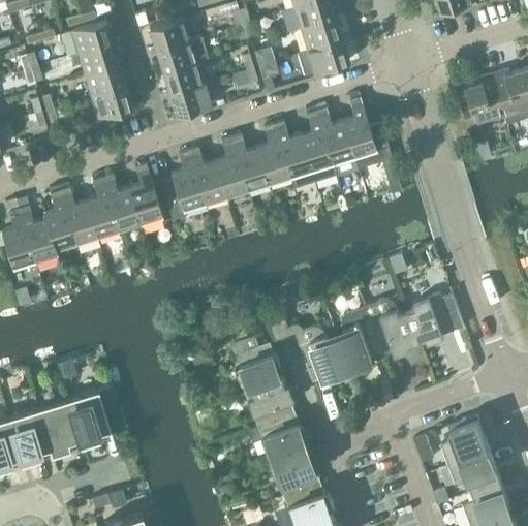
[(5,0),(6,1),(9,12),(31,6),(29,0),(5,0)]
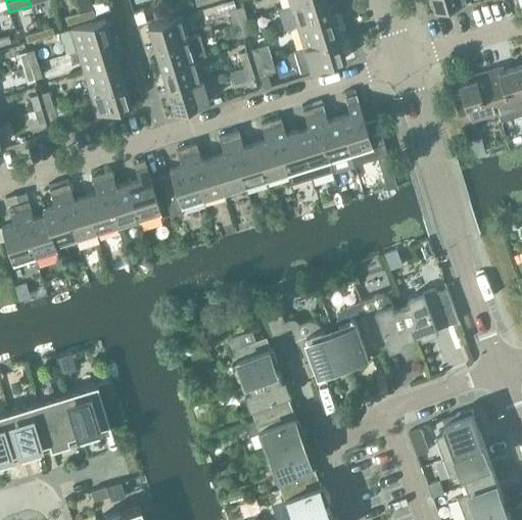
[(317,0),(291,8),(297,29),(332,18),(326,0),(317,0)]
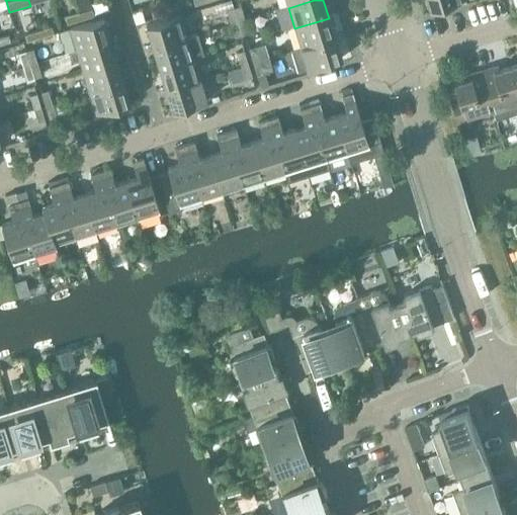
[(464,0),(427,0),(431,12),(465,2),(464,0)]
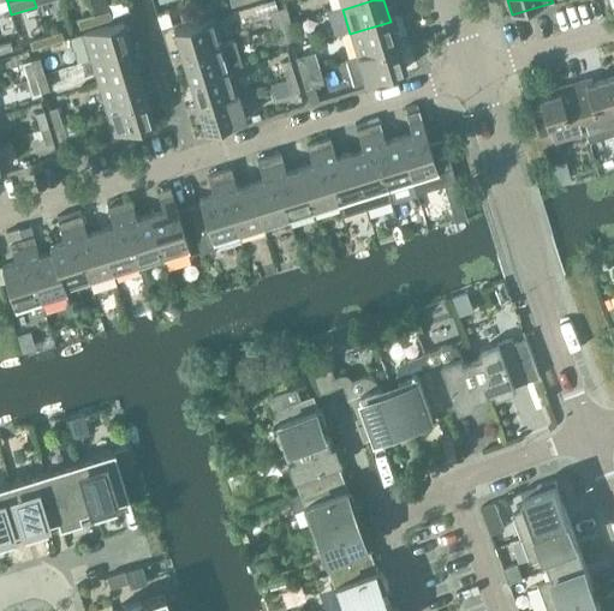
[(212,6),(196,11),(198,19),(215,15),(212,6)]
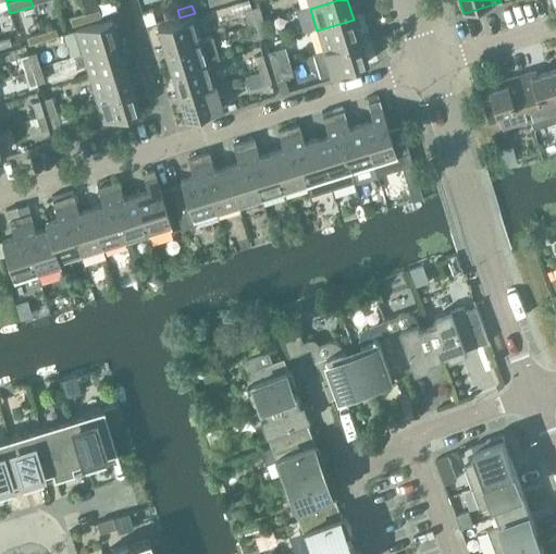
[(259,9),(251,11),(256,25),(263,23),(259,9)]
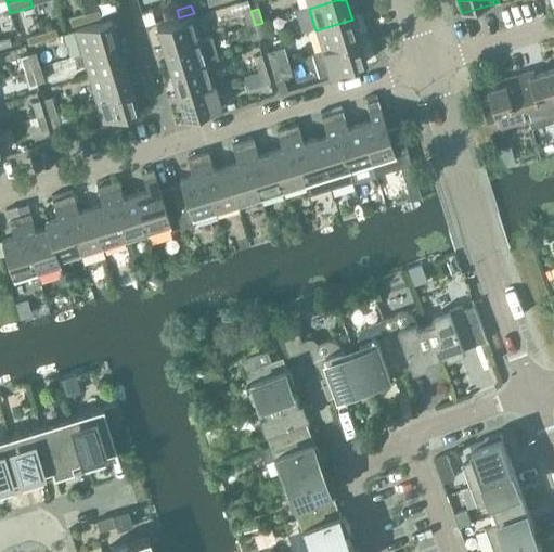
[(179,17),(177,10),(163,15),(165,22),(179,17)]
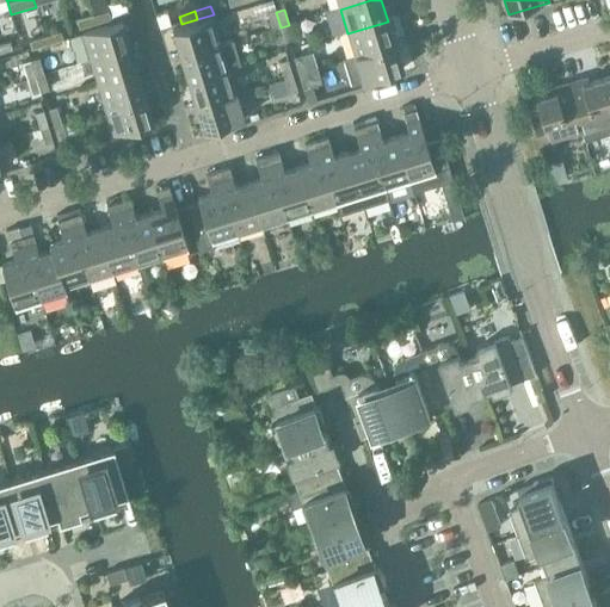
[(269,14),(273,30),(281,28),(276,12),(269,14)]
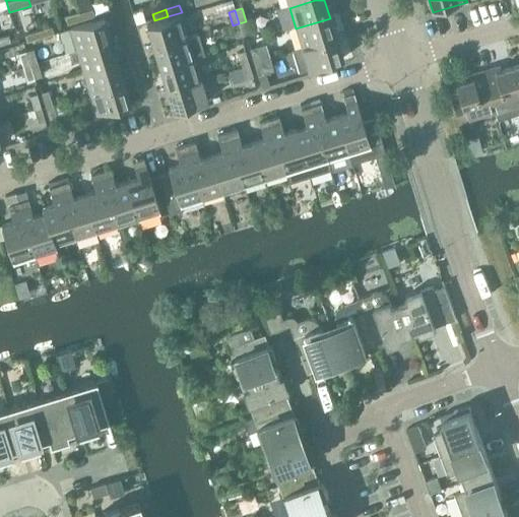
[(92,11),(79,15),(81,22),(94,18),(92,11)]
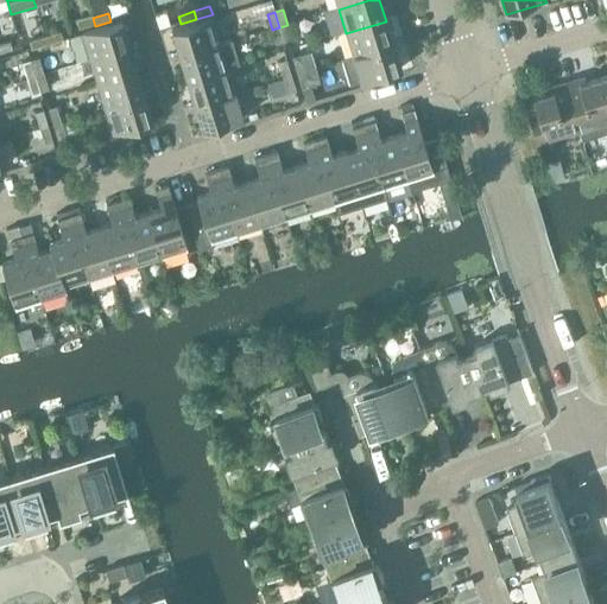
[(95,26),(93,18),(77,23),(80,31),(95,26)]
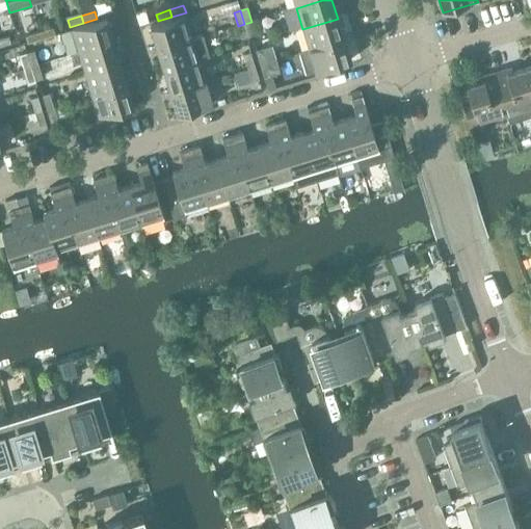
[(151,29),(158,51),(193,41),(186,18),(151,29)]
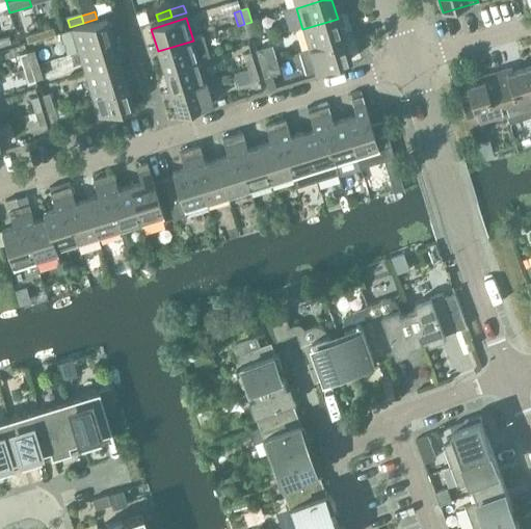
[(302,29),(310,51),(345,41),(338,19),(302,29)]
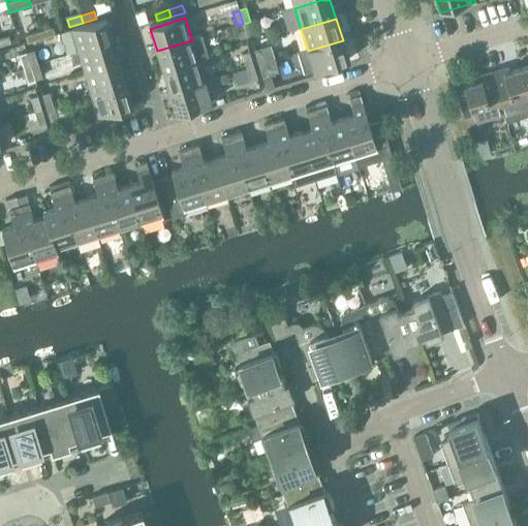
[(71,31),(79,54),(114,42),(106,21),(71,31)]
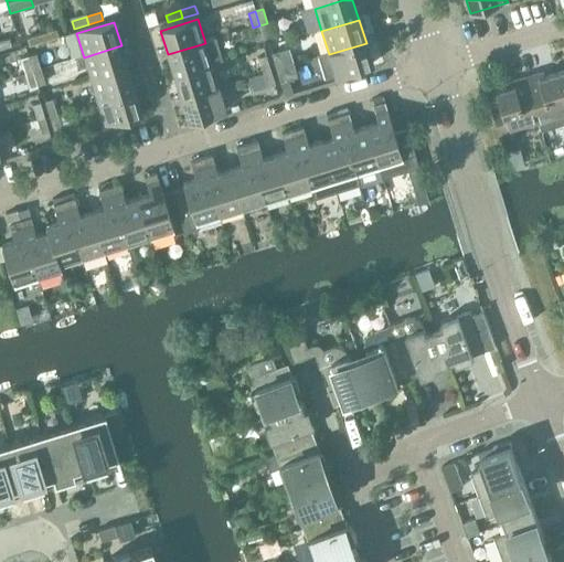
[(267,23),(259,25),(265,40),(279,35),(275,22),(268,24),(267,23)]
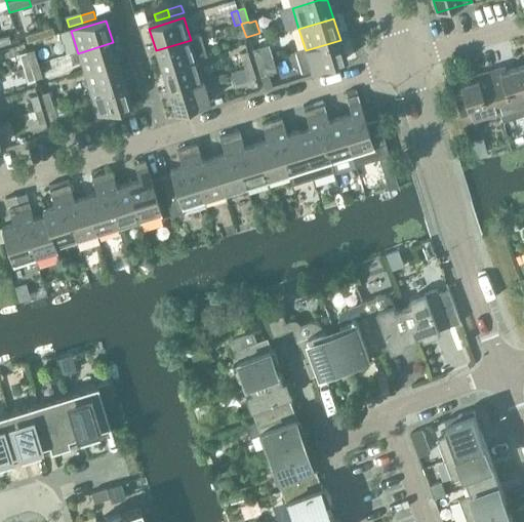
[(241,24),(235,26),(239,40),(246,37),(241,24)]
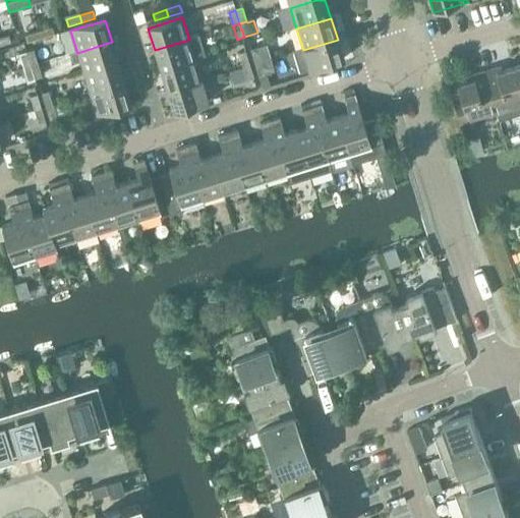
[(52,30),(39,34),(41,40),(54,36),(52,30)]
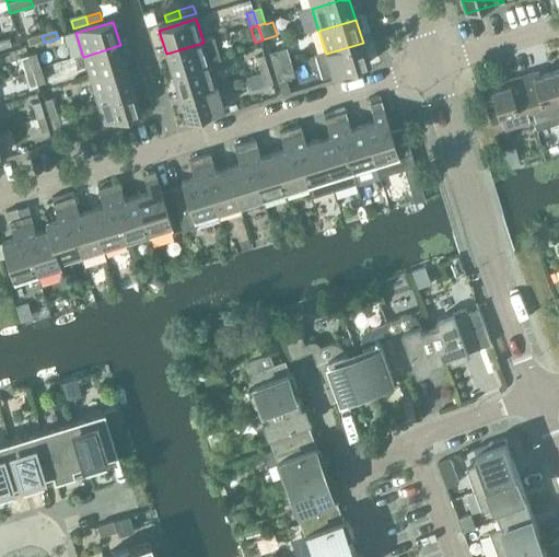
[(44,43),(42,36),(27,41),(30,47),(44,43)]
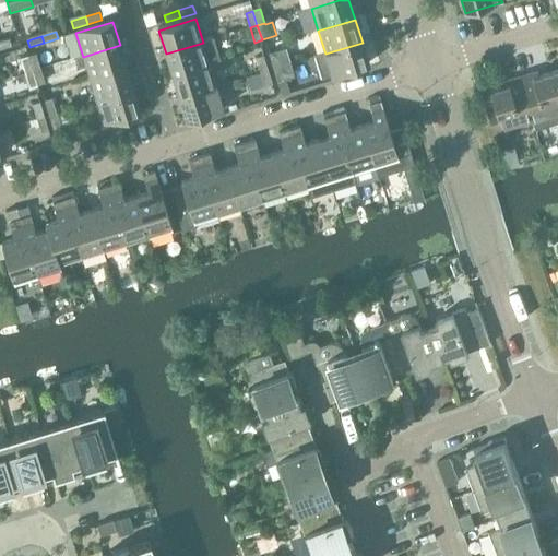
[(173,77),(210,64),(221,61),(213,39),(203,43),(166,54),(173,77)]
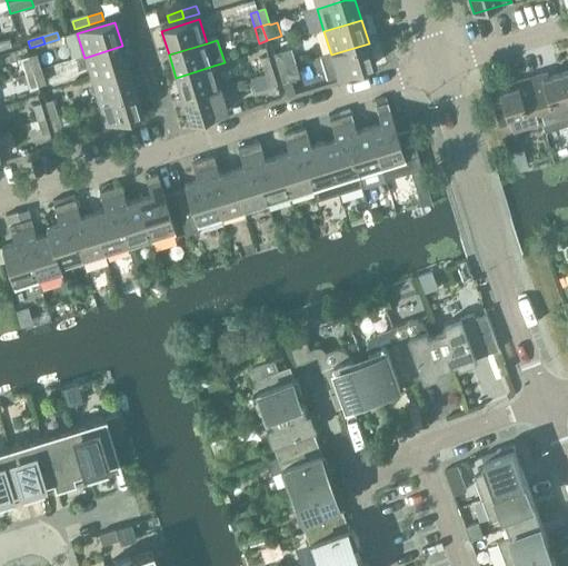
[(10,41),(0,43),(0,51),(12,49),(10,41)]
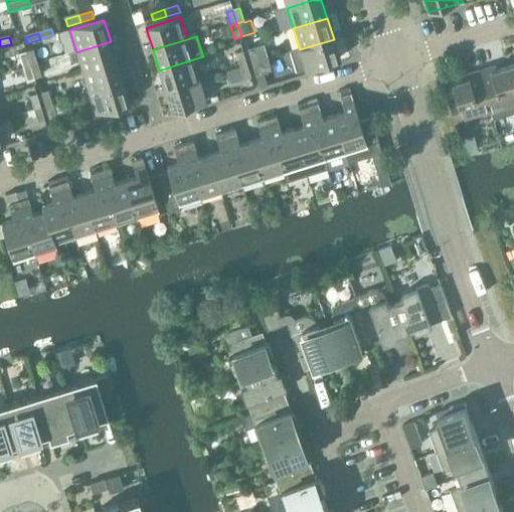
[(334,39),(300,49),(306,71),(340,60),(334,39)]
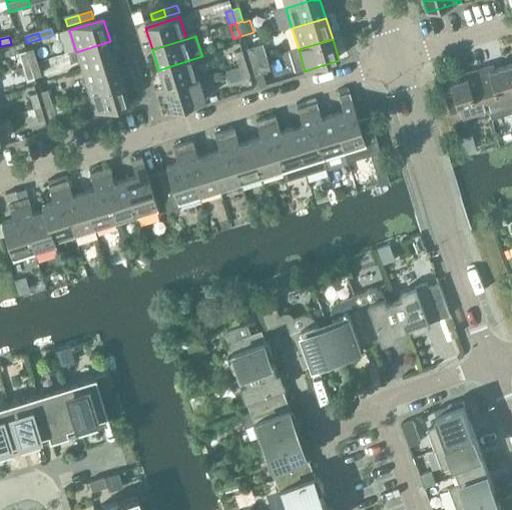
[(76,52),(82,73),(116,62),(110,41),(76,52)]
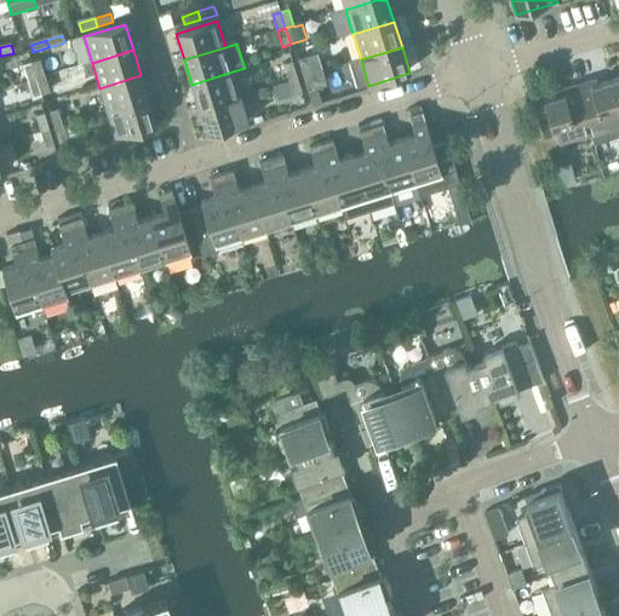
[(299,62),(304,78),(311,75),(307,58),(299,62)]
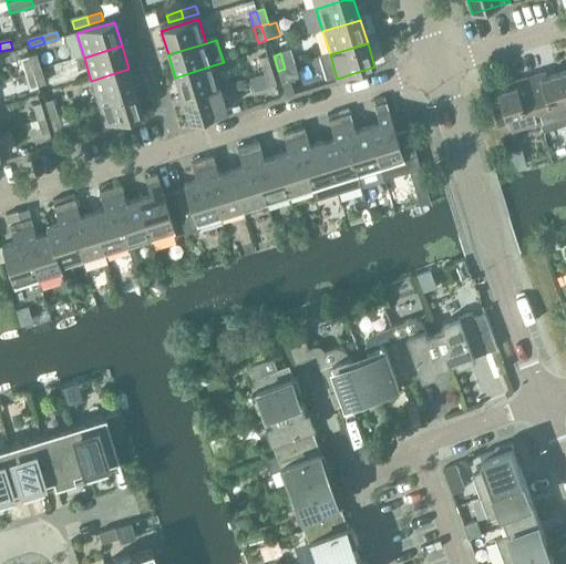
[(37,57),(29,59),(33,73),(41,71),(37,57)]
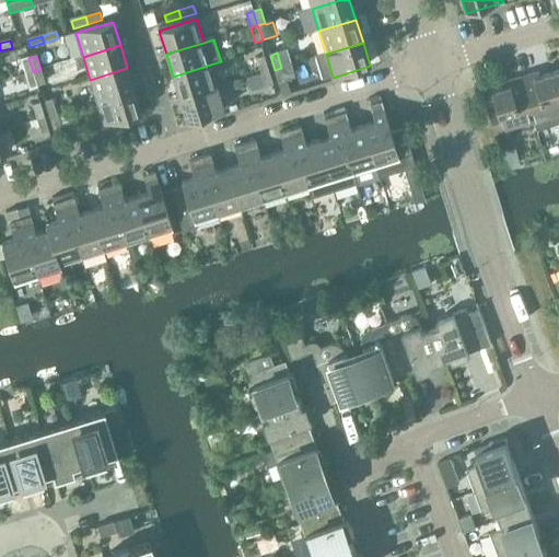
[(257,59),(261,73),(269,71),(265,57),(257,59)]
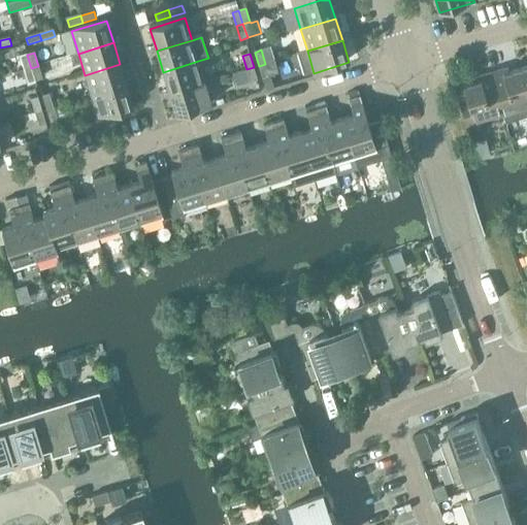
[(20,57),(24,70),(31,68),(27,55),(20,57)]
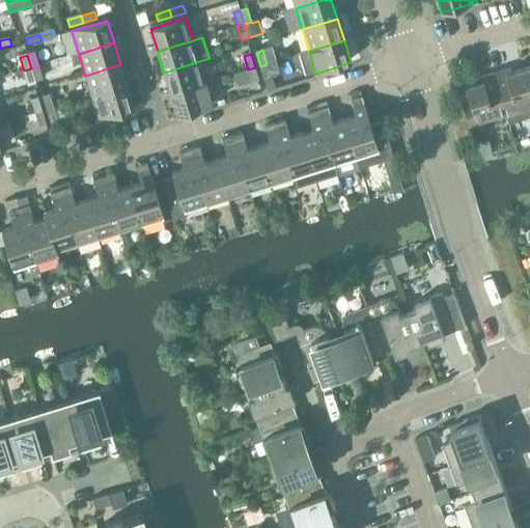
[(164,73),(171,93),(206,83),(199,61),(164,73)]
